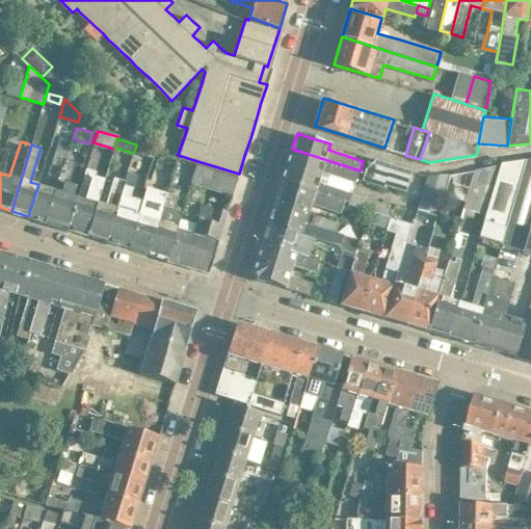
[(38,184),(28,216),(46,221),(64,158),(67,152),(56,149),(45,186),(38,184)]
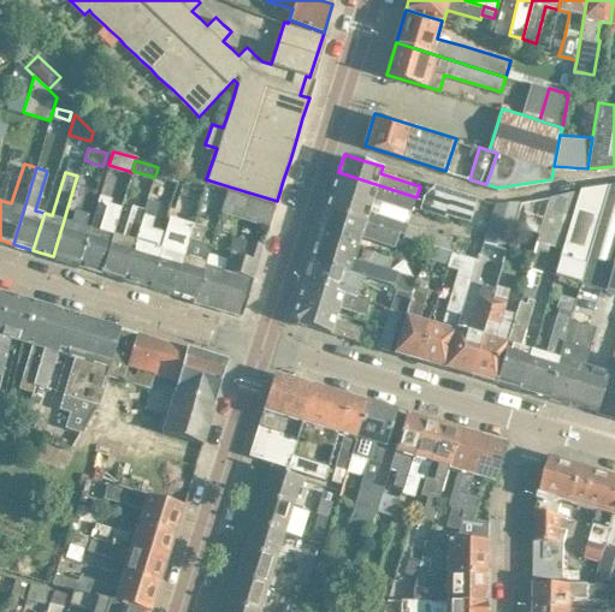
[(338,172),(326,208),(400,231),(449,248),(453,237),(421,226),(420,227),(408,224),(370,211),(374,196),(413,209),(417,197),(338,172)]
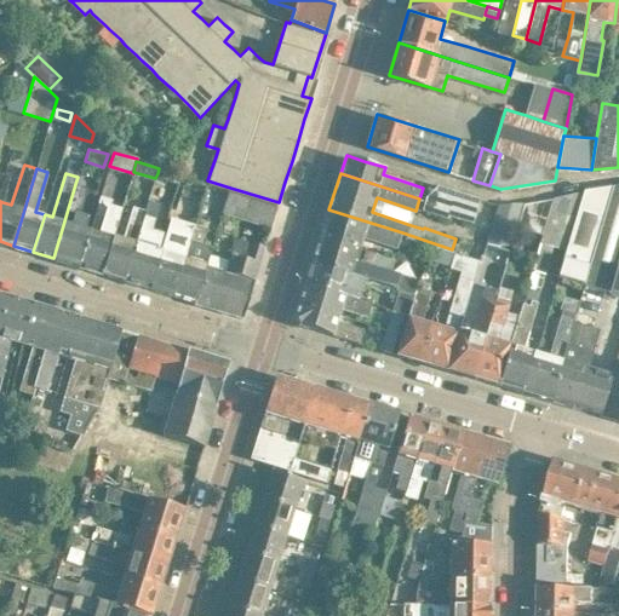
[(75,184),(53,258),(80,266),(91,230),(86,228),(89,217),(80,213),(87,188),(75,184)]
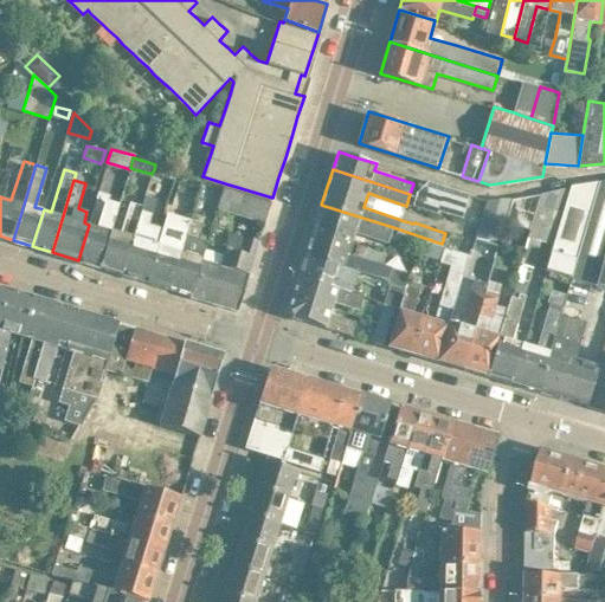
[(417,192),(413,204),(439,212),(441,208),(463,217),(470,193),(429,180),(417,192)]
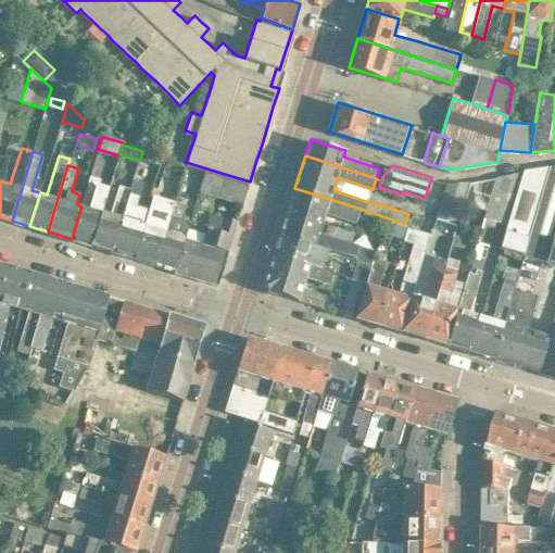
[(508,223),(501,248),(525,255),(552,165),(551,165),(528,168),(524,170),(524,171),(508,223)]
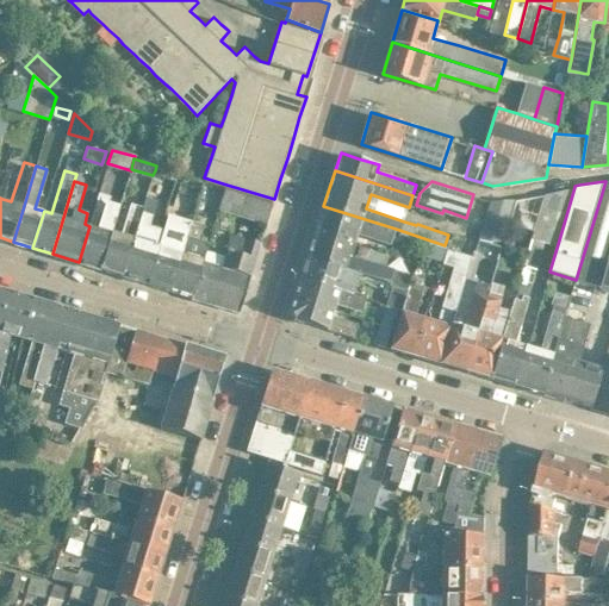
[(608,181),(606,181),(576,280),(608,291),(608,181)]
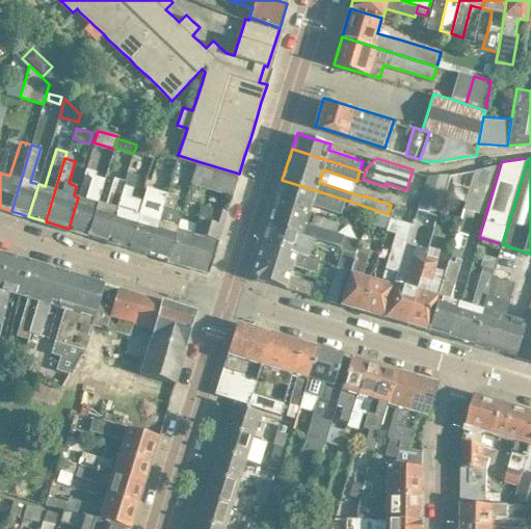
[(197,162),(191,182),(233,194),(238,175),(197,162)]
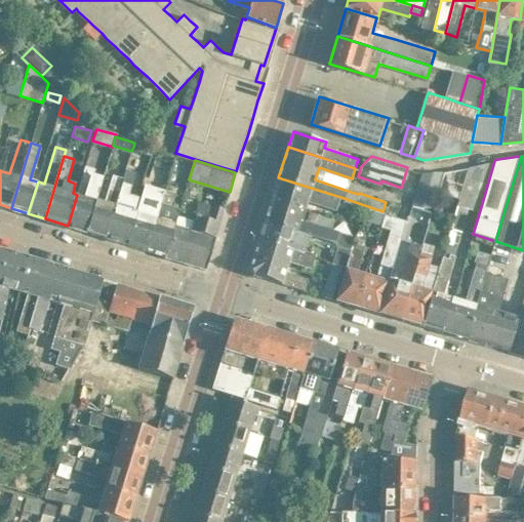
[(459,198),(451,228),(452,228),(462,231),(469,207),(480,210),(494,161),(468,167),(459,198)]
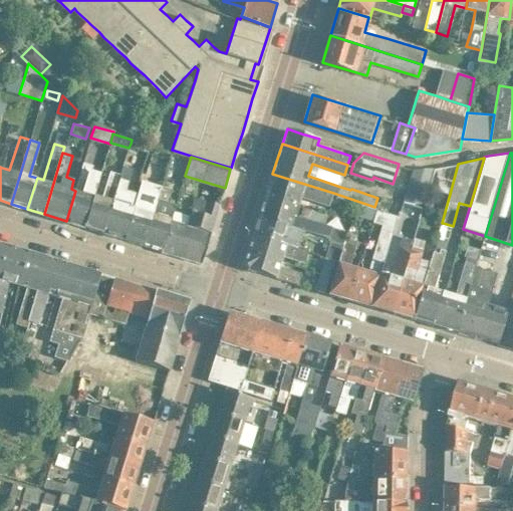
[(120,173),(119,179),(127,181),(133,167),(123,164),(120,173)]
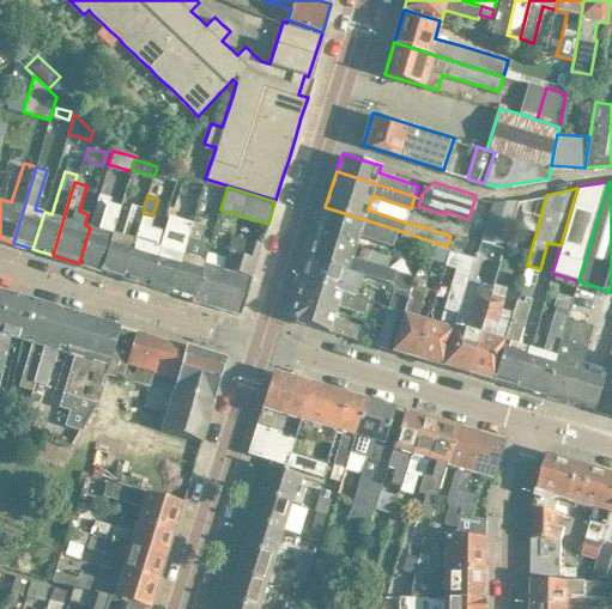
[(519,199),(511,225),(537,231),(546,195),(519,199)]
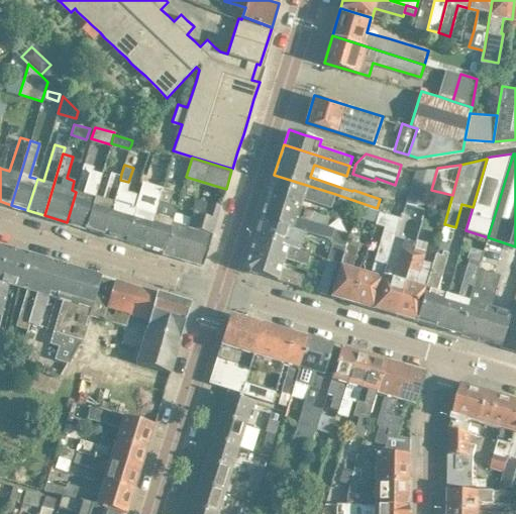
[(86,227),(95,196),(102,174),(82,168),(76,192),(67,222),(86,227)]
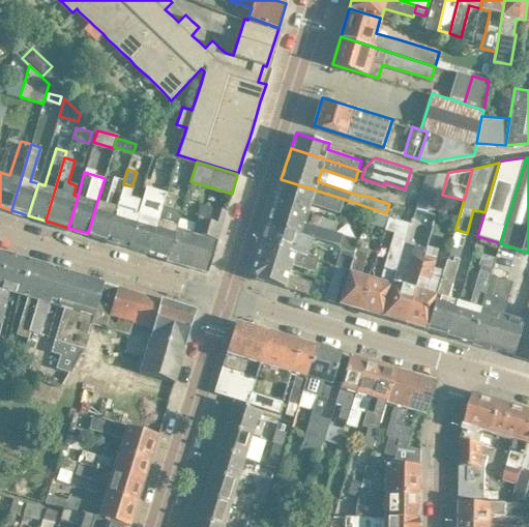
[(427,174),(417,207),(437,212),(442,195),(448,172),(427,174)]
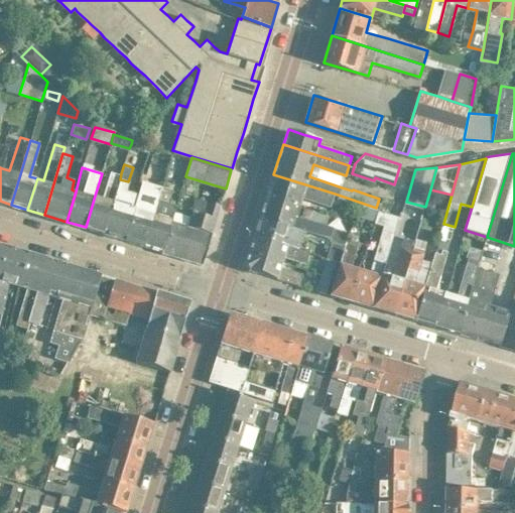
[(95,196),(86,227),(103,233),(120,179),(121,173),(111,170),(103,199),(95,196)]
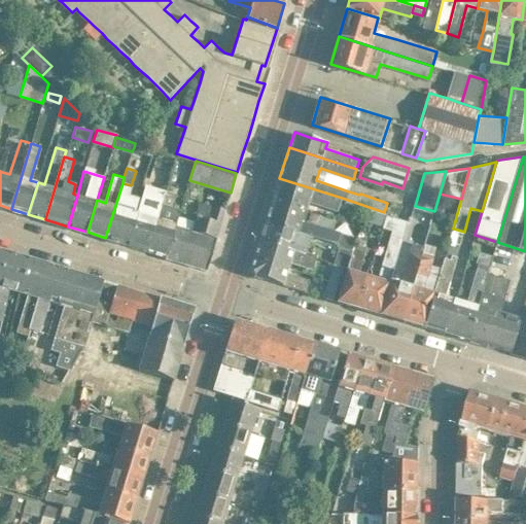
[(279,178),(273,200),(306,211),(309,202),(338,212),(342,198),(279,178)]
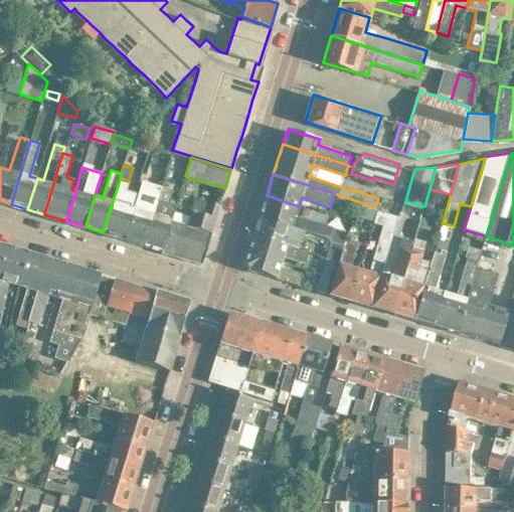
[(103,232),(126,238),(135,208),(131,206),(136,193),(126,190),(128,181),(120,179),(103,232)]
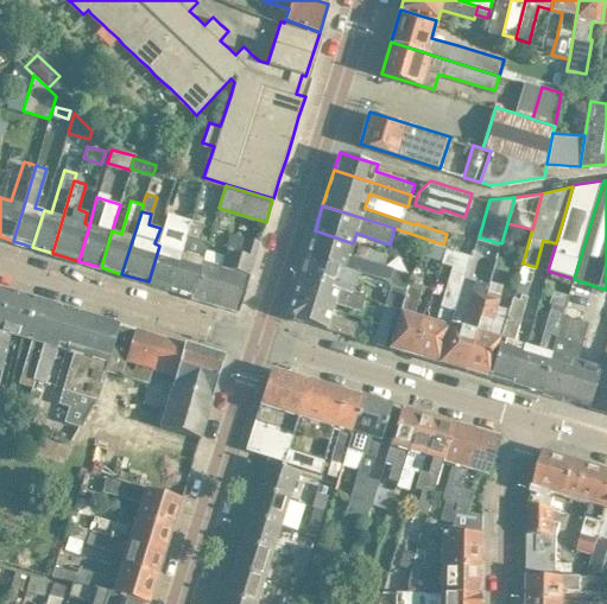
[(190,220),(170,288),(191,294),(202,260),(208,240),(198,236),(206,215),(194,211),(190,220)]
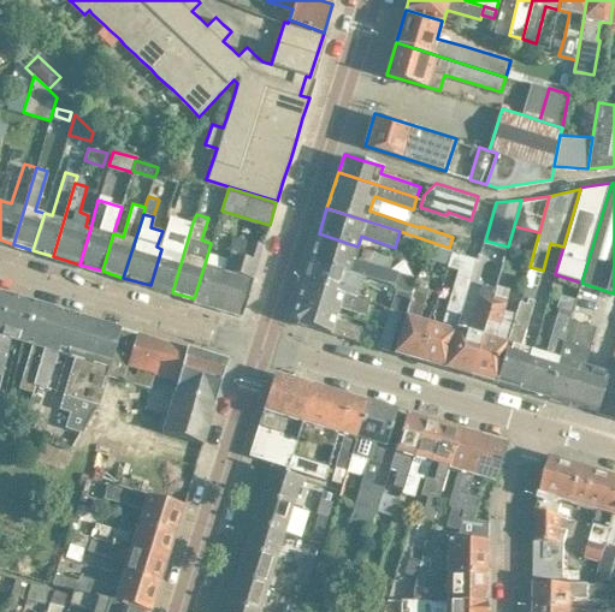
[(161,249),(151,285),(172,292),(193,223),(171,217),(161,249)]
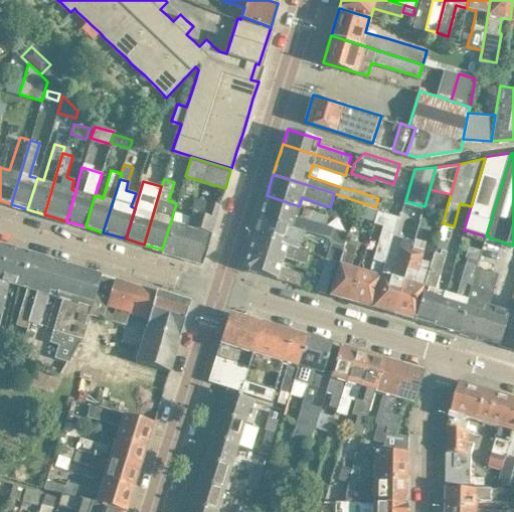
[(267,195),(260,217),(310,233),(329,239),(331,240),(344,244),(346,237),(348,231),(326,224),(329,215),(313,210),(311,219),(301,216),(296,214),(299,206),(267,195)]
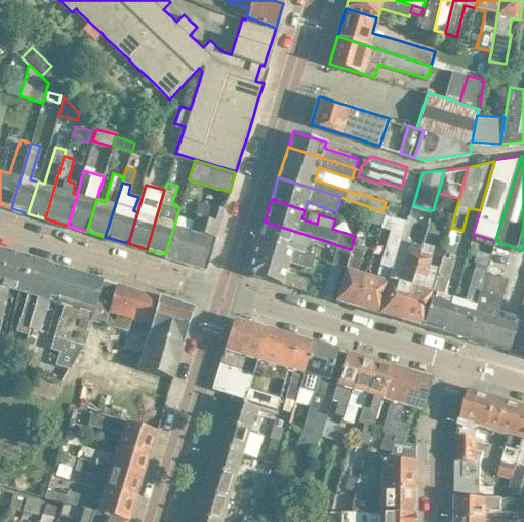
[(225,208),(201,201),(192,230),(174,225),(165,254),(165,256),(206,268),(225,208)]
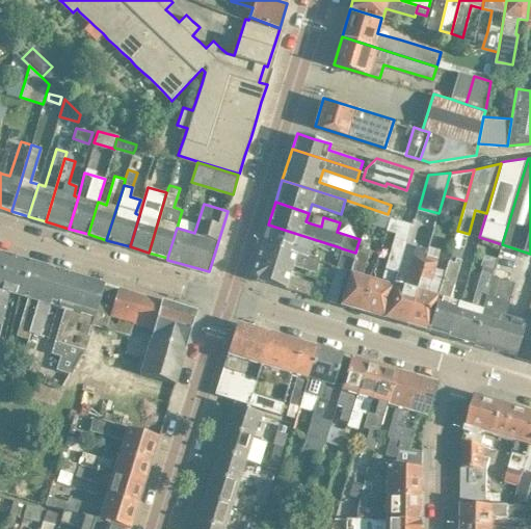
[(387,228),(390,217),(368,211),(366,220),(387,228)]
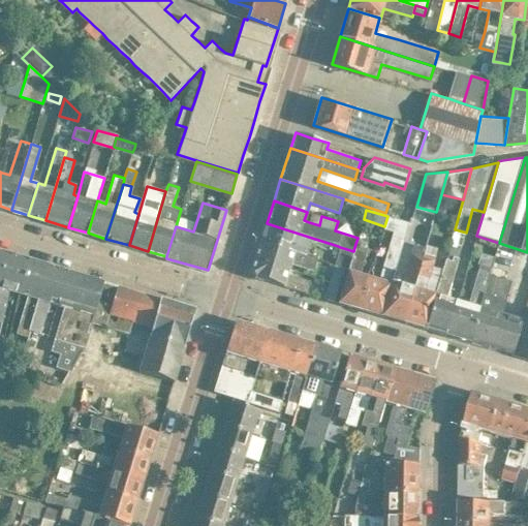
[(384,226),(383,229),(394,233),(405,236),(409,222),(387,216),(384,226)]
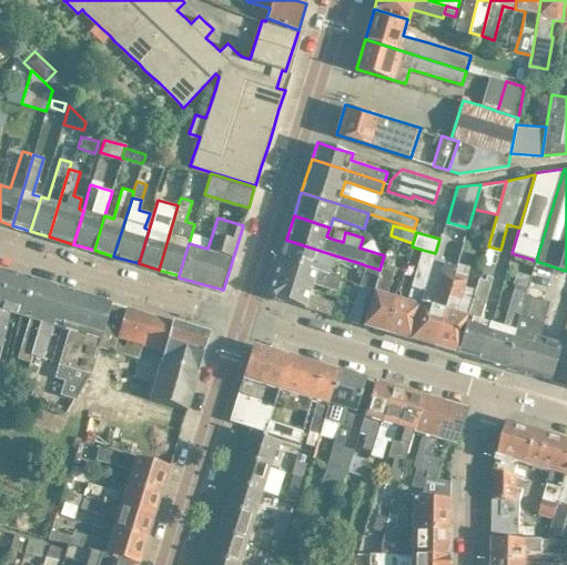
[(286,240),(281,258),(335,275),(342,258),(286,240)]
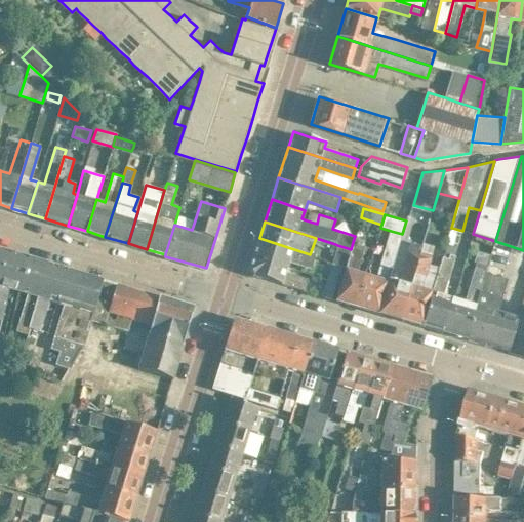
[(259,238),(253,254),(287,266),(288,261),(312,268),(316,256),(310,254),(259,238)]
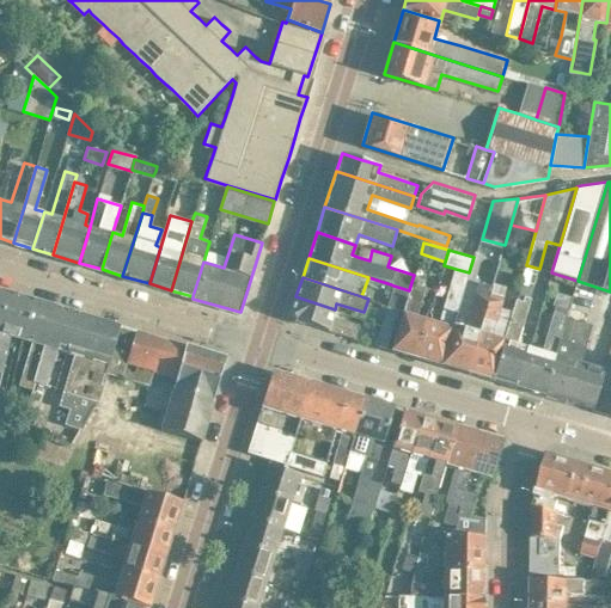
[(453,325),(443,363),(466,370),(492,290),(494,284),(481,280),(478,289),(465,329),(453,325)]
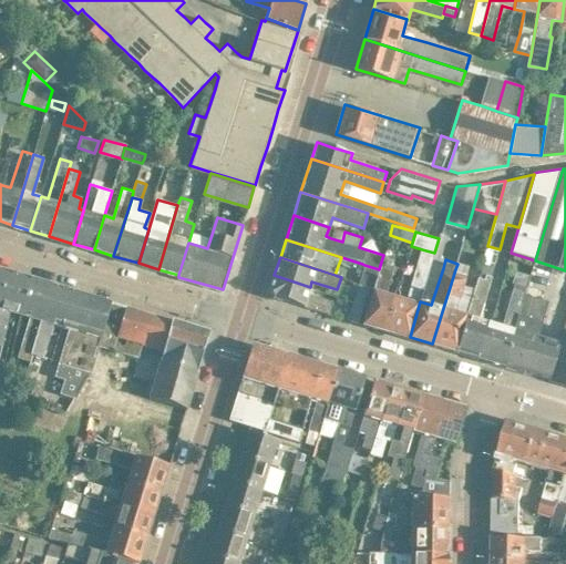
[(363,322),(363,324),(370,325),(382,329),(384,329),(388,330),(393,315),(389,314),(394,297),(386,295),(394,266),(381,262),(379,269),(373,288),(363,322)]
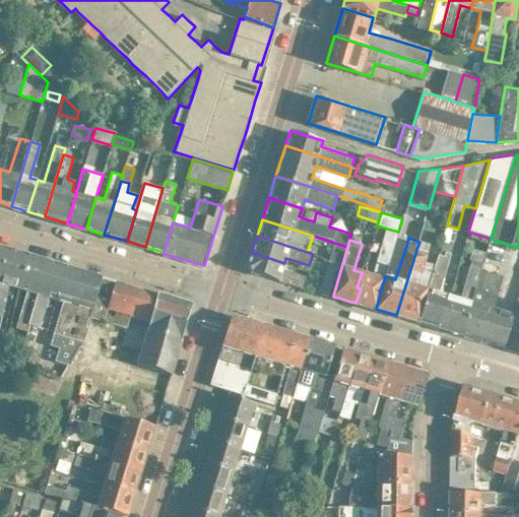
[(439,253),(418,322),(440,328),(450,297),(439,293),(451,254),(454,244),(443,241),(439,253)]
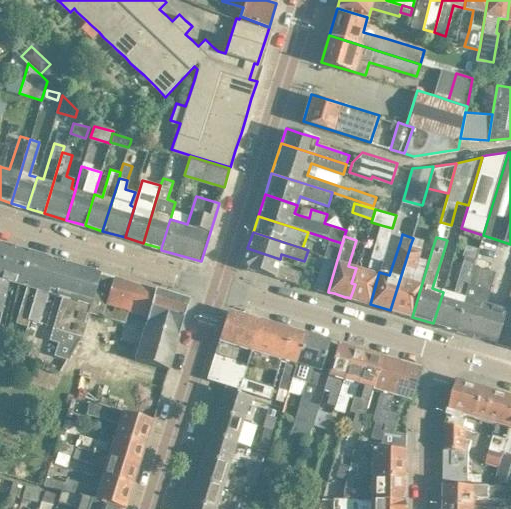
[(337,260),(342,243),(329,239),(324,256),(334,259),(337,260)]
